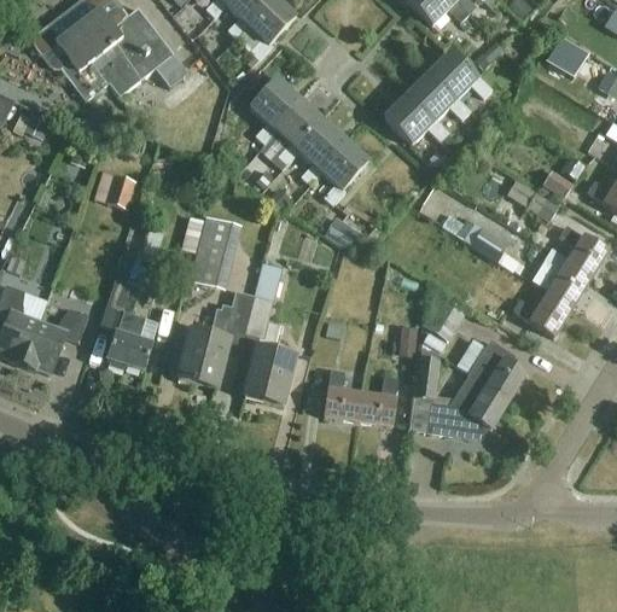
[(138,9),(127,16),(114,0),(82,0),(34,38),(33,44),(35,50),(52,69),(59,69),(86,103),(109,85),(118,97),(156,69),(170,87),(188,74),(138,9)]
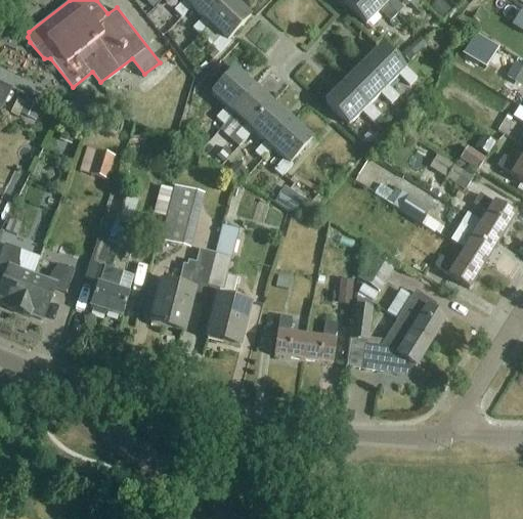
[(181,0),(174,8),(181,15),(191,4),(189,2),(191,0),(181,0)]
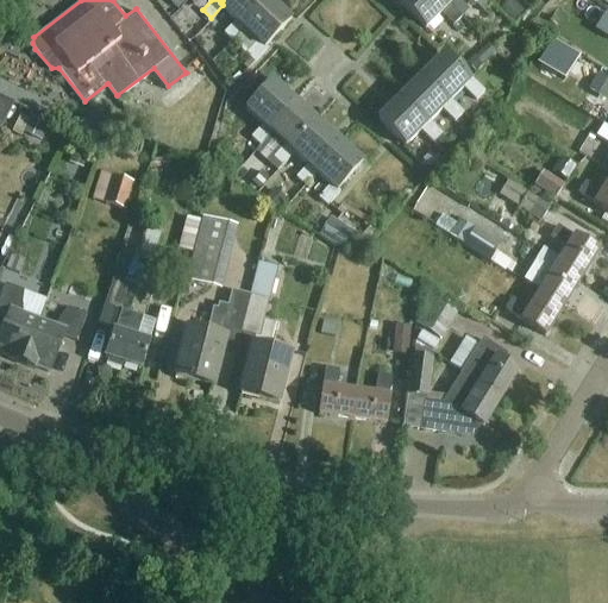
[(223,0),(220,2),(223,5),(236,18),(224,30),(232,38),(244,26),(242,24),(265,0),(223,0)]
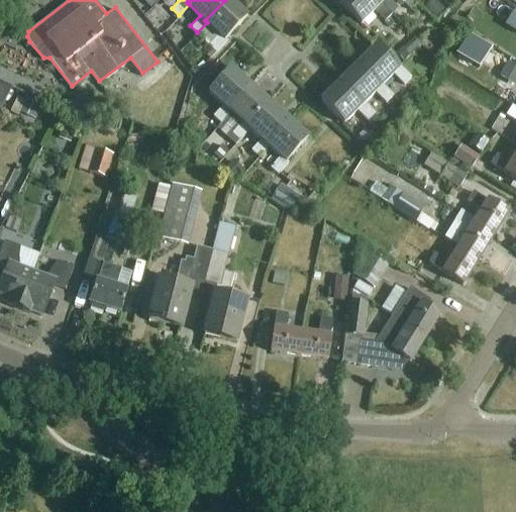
[(246,15),(231,0),(225,0),(205,20),(207,22),(218,32),(208,43),(216,50),(227,39),(225,37),(246,15)]
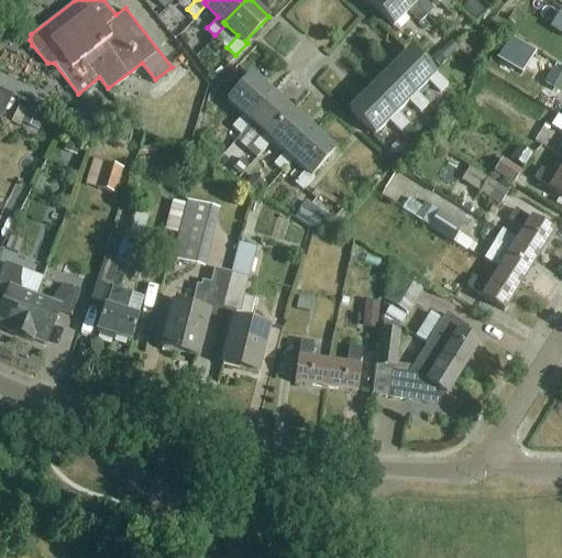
[(370,0),(393,24),(408,9),(419,20),(427,12),(416,1),(414,3),(410,0),(370,0)]
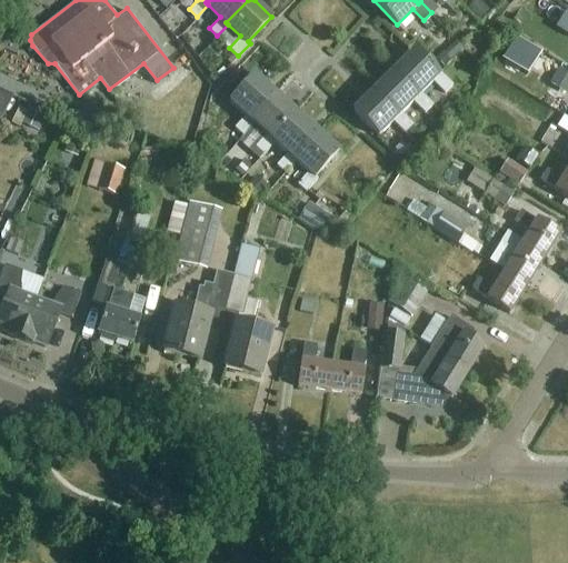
[(490,8),(482,0),(474,0),(468,6),(480,18),(490,8)]
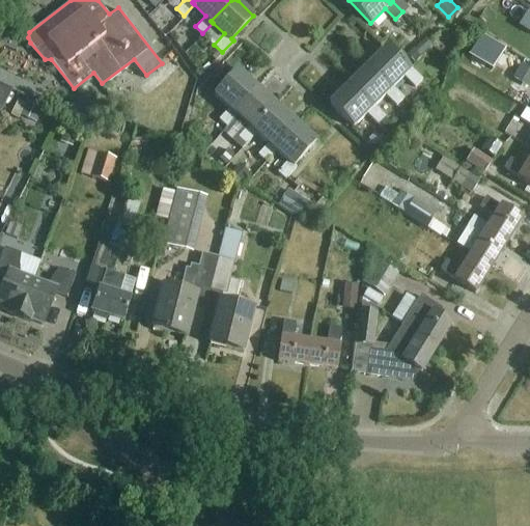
[(529,10),(528,9),(519,24),(529,31),(529,10)]
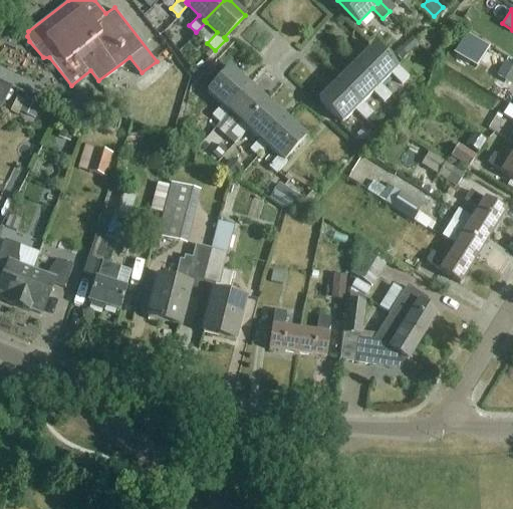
[(466,33),(454,52),(477,66),(489,47),(466,33)]
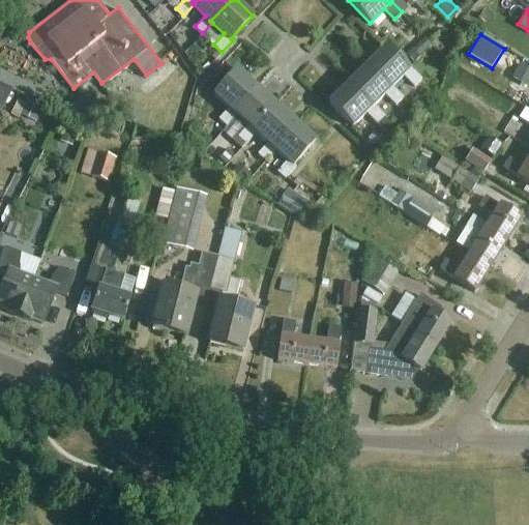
[(386,45),(368,63),(391,86),(392,84),(404,74),(414,85),(421,77),(410,65),(409,67),(386,45)]
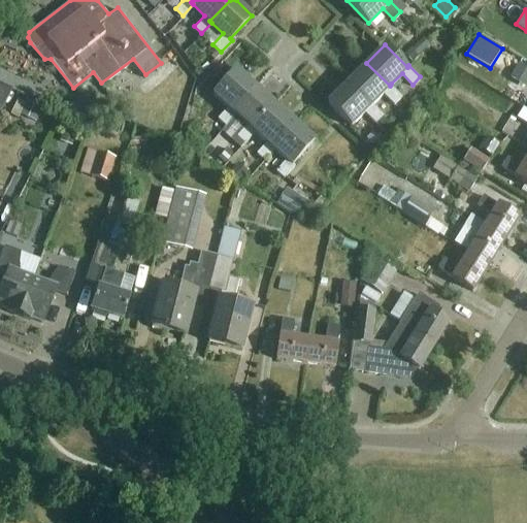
[(526,64),(518,59),(508,74),(526,85),(526,64)]
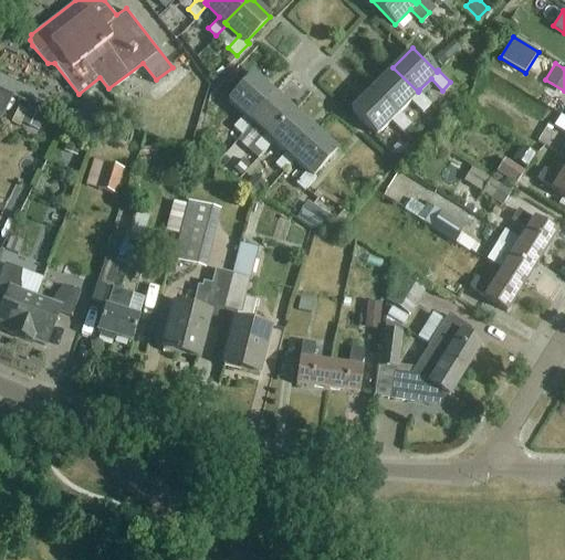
[(393,67),(373,87),(398,112),(400,111),(411,98),(422,109),(431,102),(419,90),(418,92),(393,67)]
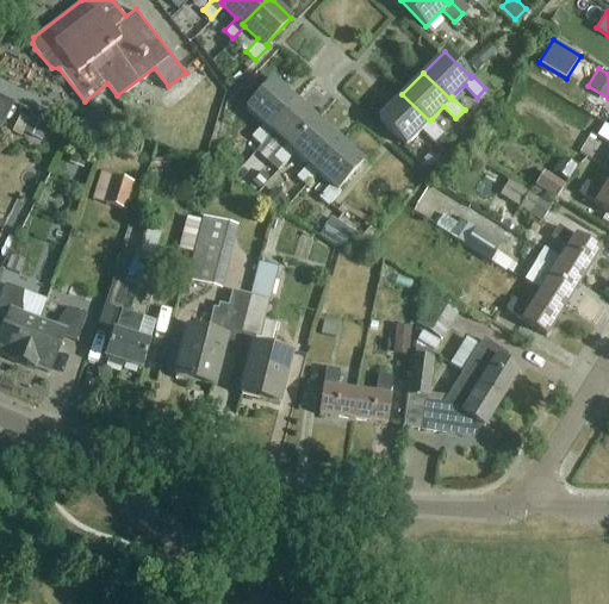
[(297,100),(272,79),(247,107),(263,122),(252,135),(260,143),(272,130),(269,128),(297,100)]
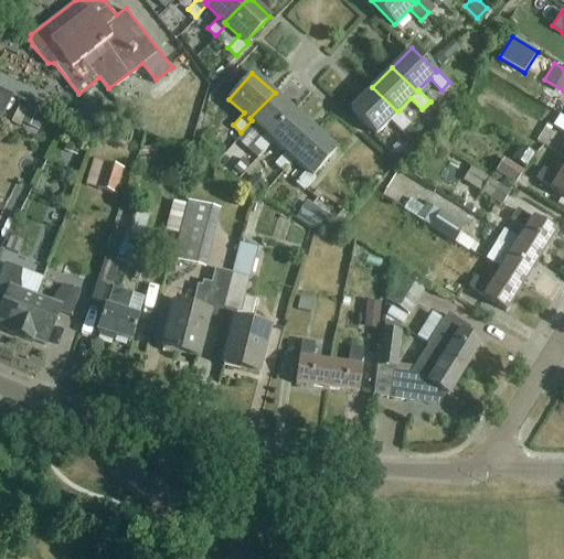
[(530,85),(518,109),(534,118),(538,113),(551,120),(556,107),(543,100),(546,94),(530,85)]
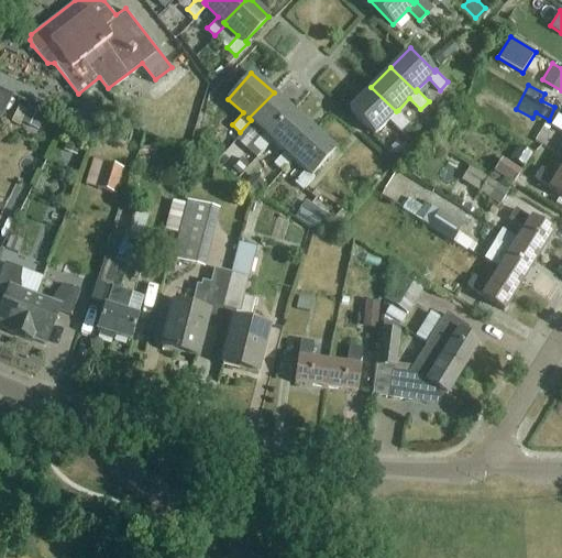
[(396,111),(371,87),(350,107),(375,132),(389,118),(400,129),(409,121),(398,110),(396,111)]
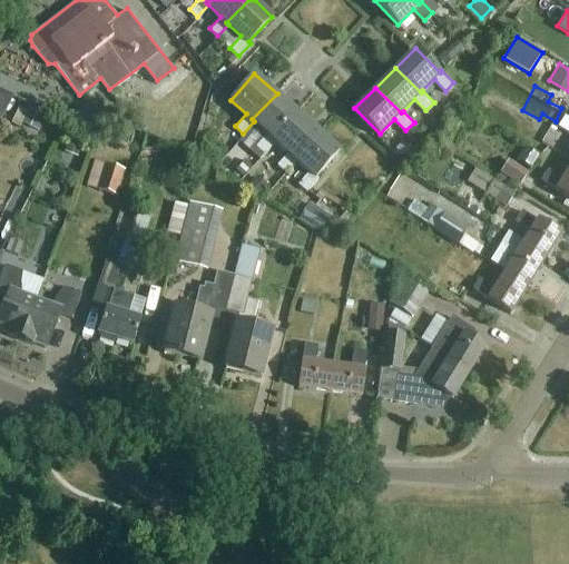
[(273,138),(298,112),(277,94),(252,119),(254,121),(266,132),(256,145),(265,152),(275,140),(273,138)]
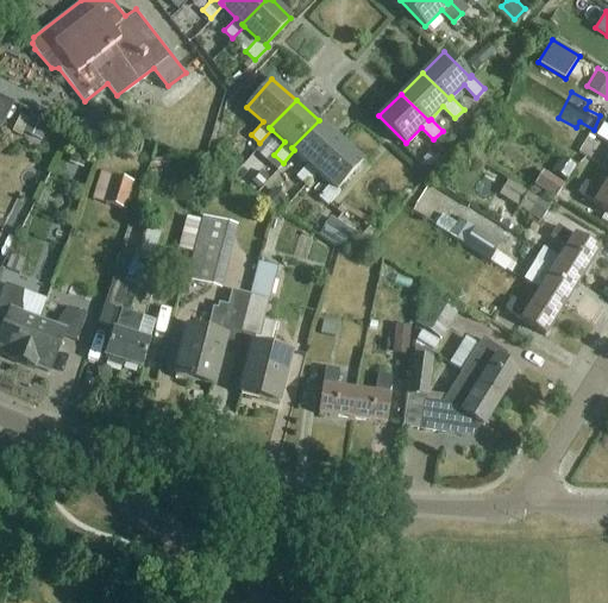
[(43,137),(52,118),(31,108),(23,127),(43,137)]
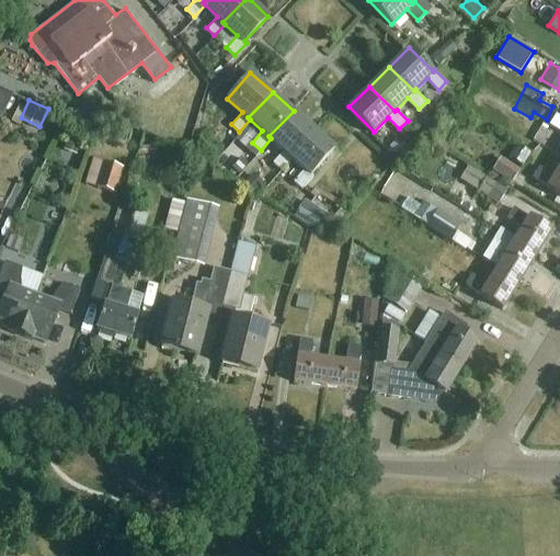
[(443,100),(435,108),(443,114),(450,108),(443,100)]
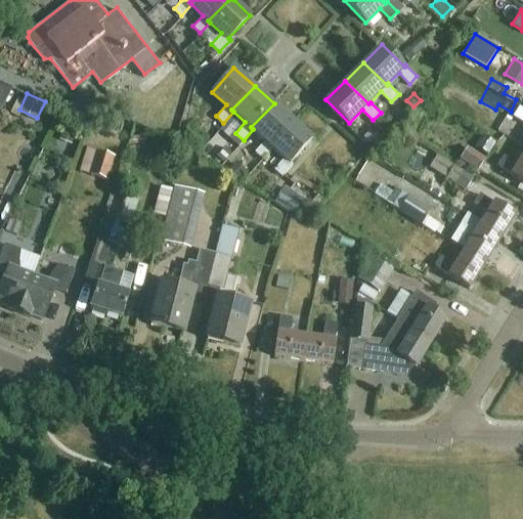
[(293,121),(274,103),(251,127),(253,129),(264,139),(255,150),(262,157),(272,146),(270,144),(293,121)]
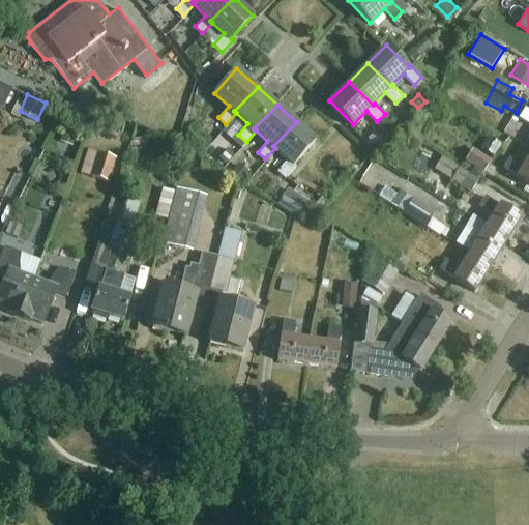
[(528,113),(522,110),(519,116),(528,121),(528,113)]
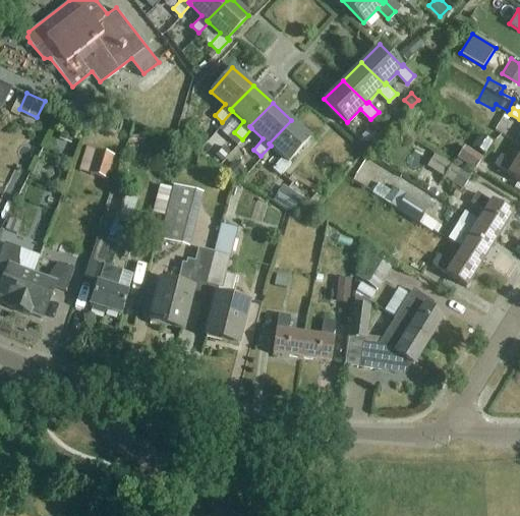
[(310,136),(291,120),(269,144),(271,146),(282,156),(273,167),(280,173),(290,163),(288,161),(310,136)]
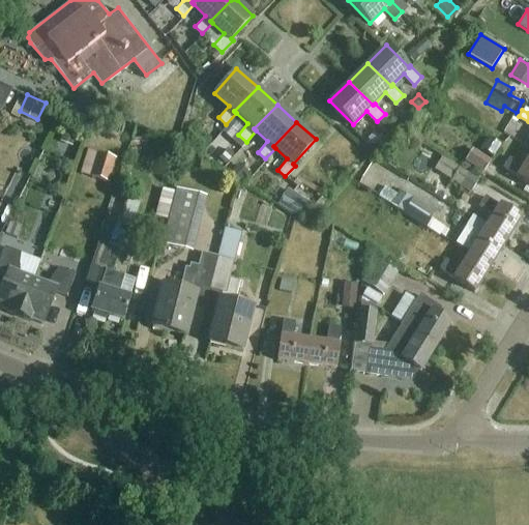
[(65,125),(61,138),(72,142),(77,129),(65,125)]
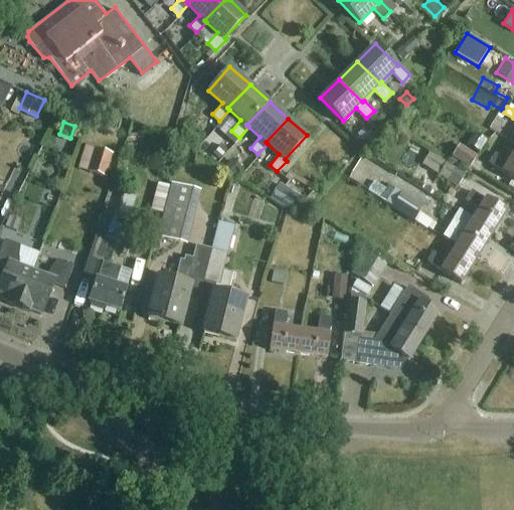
[(222,140),(214,150),(220,155),(229,145),(222,140)]
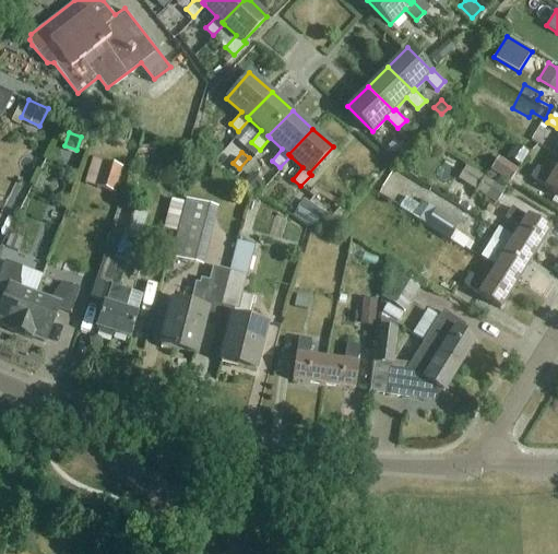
[(395,176),(438,192),(447,171),(404,154),(395,176)]
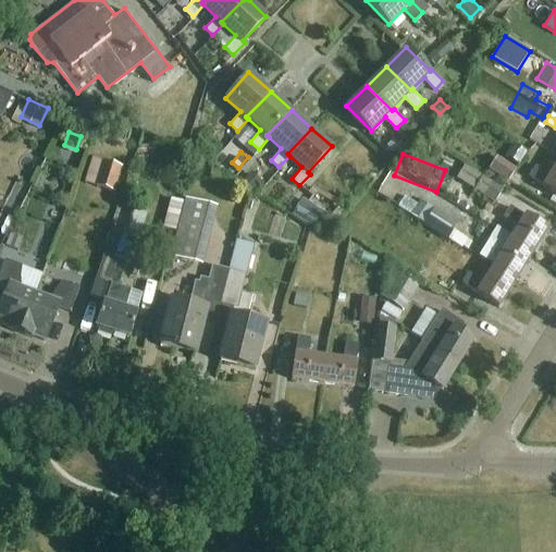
[(499,173),(508,179),(517,166),(497,154),(490,167),(499,173)]
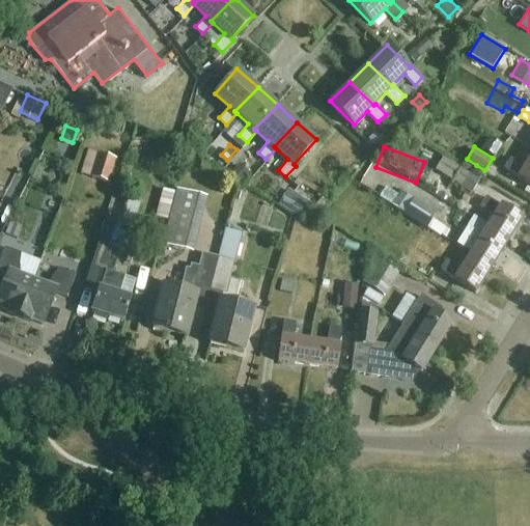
[(81,171),(109,181),(117,157),(88,147),(81,171)]
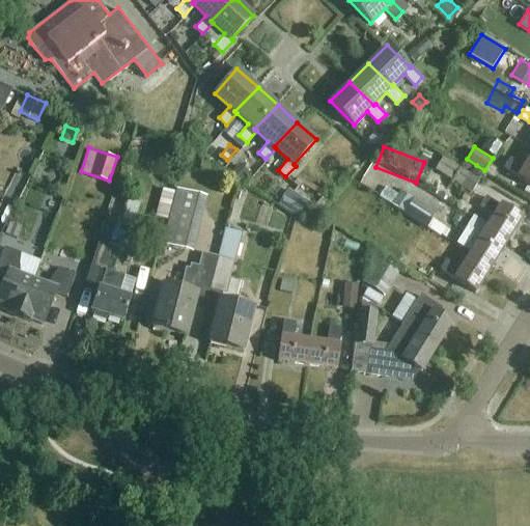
[(58,175),(63,154),(52,150),(47,173),(58,175)]
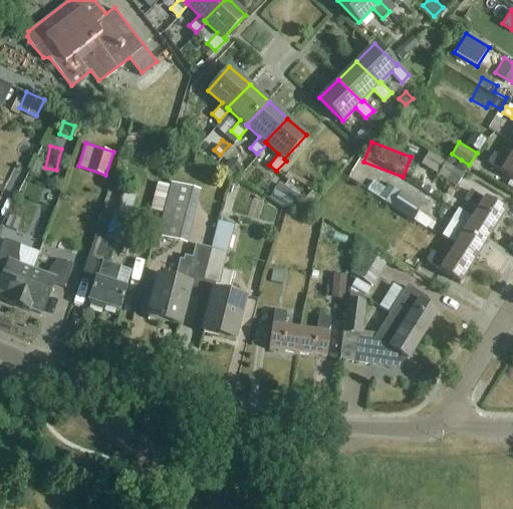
[(512,152),(509,159),(495,151),(488,161),(512,176),(512,152)]
